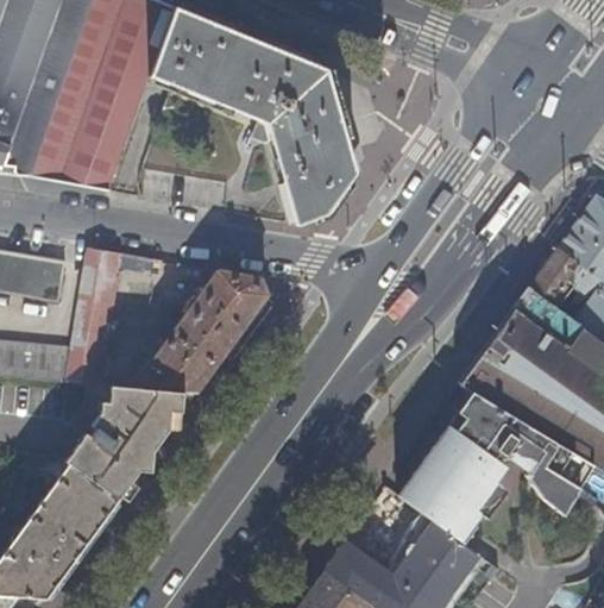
[(152,74),(177,6),(162,0),(0,0),(0,171),(17,173),(43,176),(112,188),(152,74)]
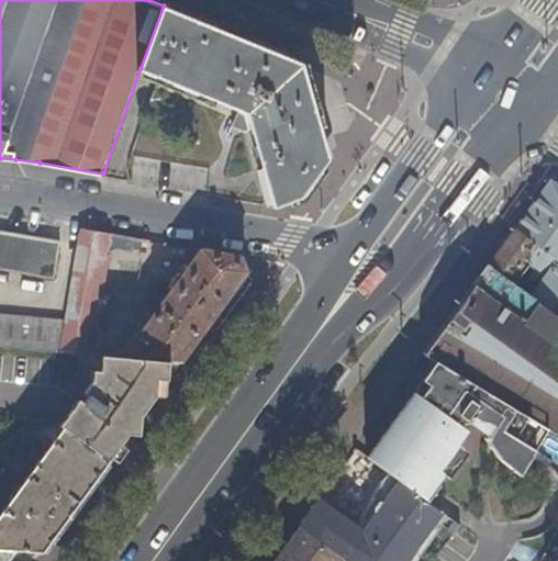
[(277,204),(301,197),(328,158),(301,62),(164,6),(141,68),(247,113),(272,204),(277,204)]
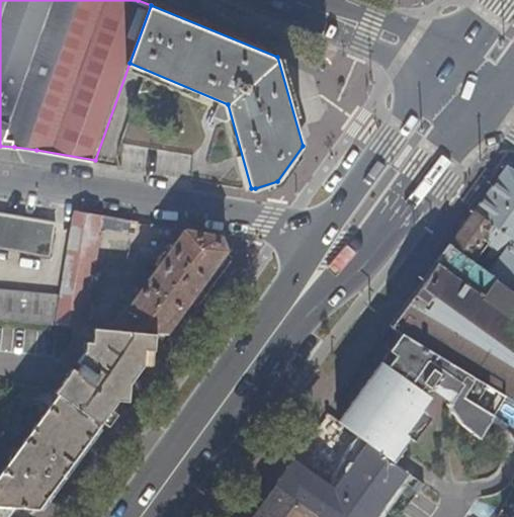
[(450,244),(473,260),(486,242),(502,253),(489,271),(497,277),(513,288),(513,170),(507,166),(450,244)]
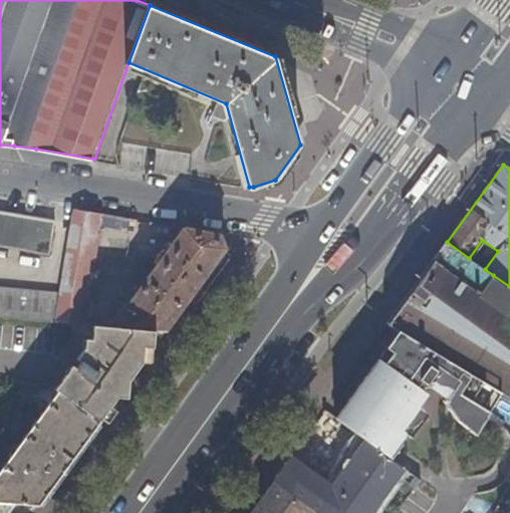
[(64,297),(0,290),(0,317),(74,324),(87,325),(105,217),(78,212),(64,297)]
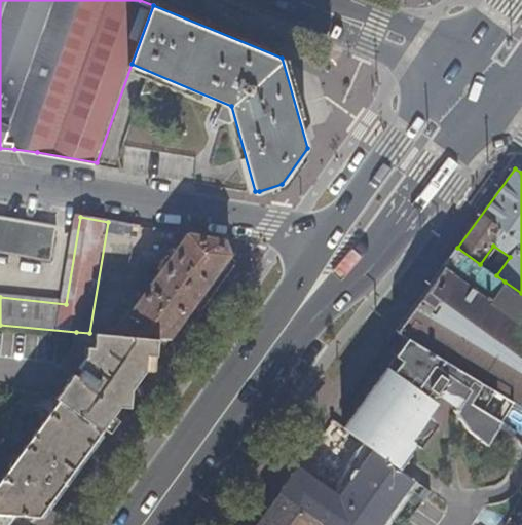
[(0,219),(0,254),(52,263),(59,230),(0,219)]
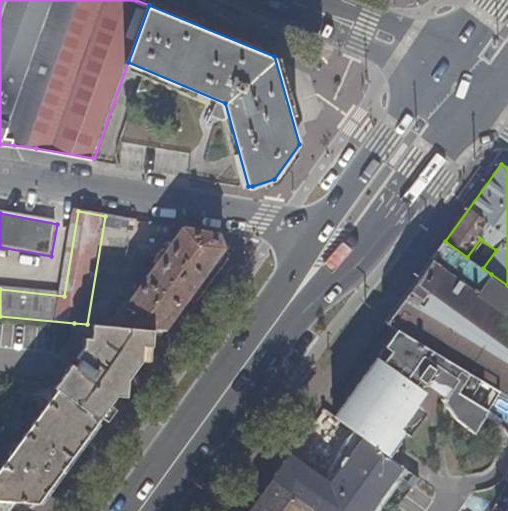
[(221,235),(186,230),(157,268),(114,326),(167,331),(226,250),(221,235)]
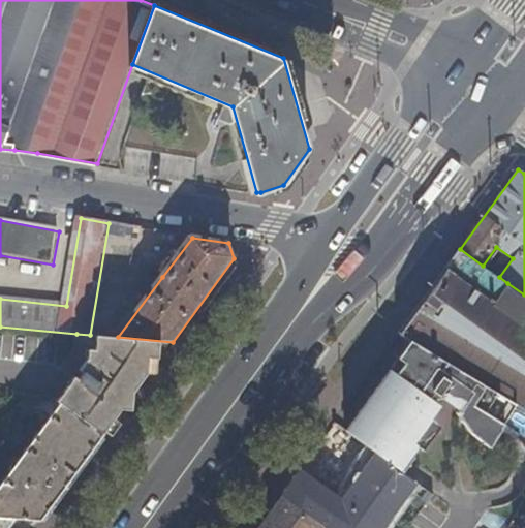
[(524,323),(522,322),(494,303),(507,283),(499,277),(483,266),(460,249),(399,333),(411,340),(507,397),(514,400),(524,406),(524,323)]
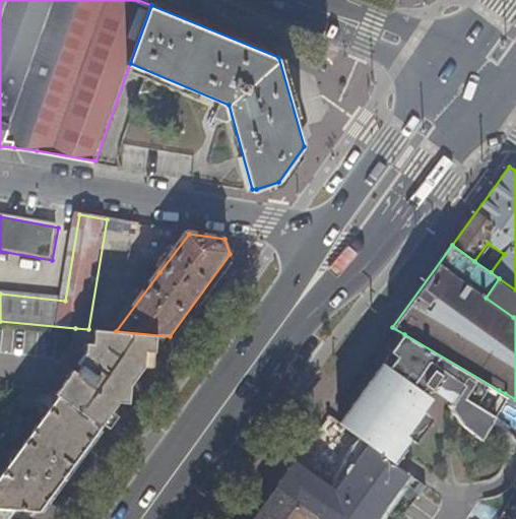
[(76,372),(58,396),(59,397),(89,417),(103,428),(170,336),(116,331),(88,329),(75,328),(74,341),(61,362),(76,372)]
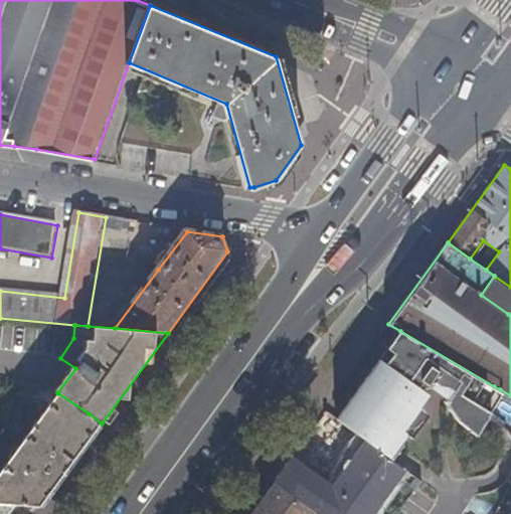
[(494,386),(400,331),(389,347),(404,358),(396,369),(381,358),(336,419),(366,441),(389,457),(391,452),(404,434),(422,408),(409,400),(412,400),(416,399),(418,397),(419,393),(419,391),(418,387),(429,385),(432,380),(438,384),(440,383),(445,386),(443,398),(456,418),(476,433),(490,407),(484,403),(494,386)]
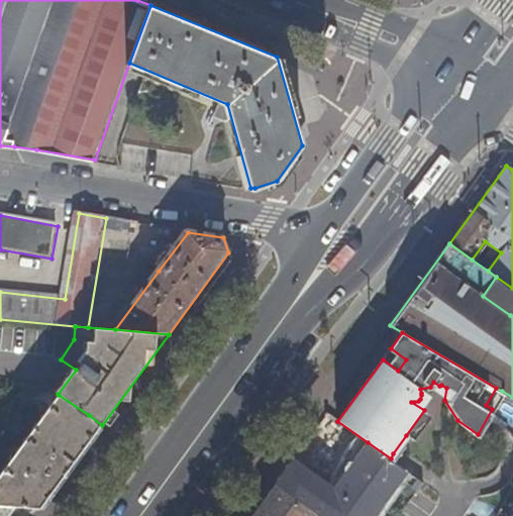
[(486,405),(492,409),(502,391),(496,388),(486,405)]
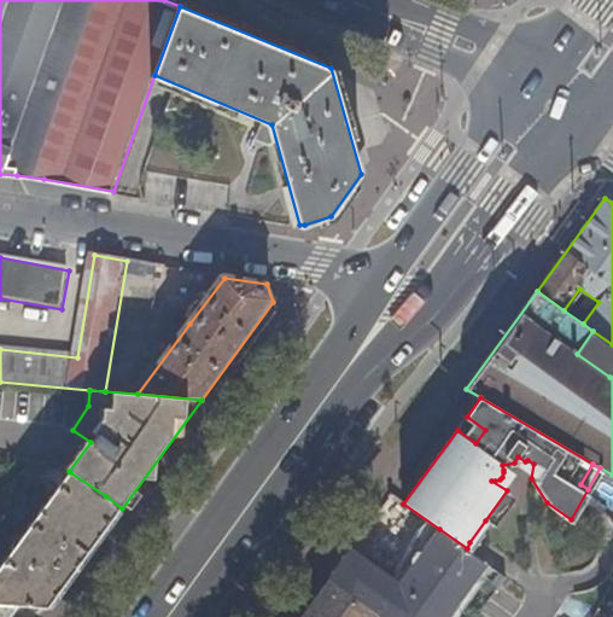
[(106,496),(70,472),(23,537),(18,534),(13,541),(18,545),(0,569),(0,604),(19,606),(50,609),(122,508),(106,496)]
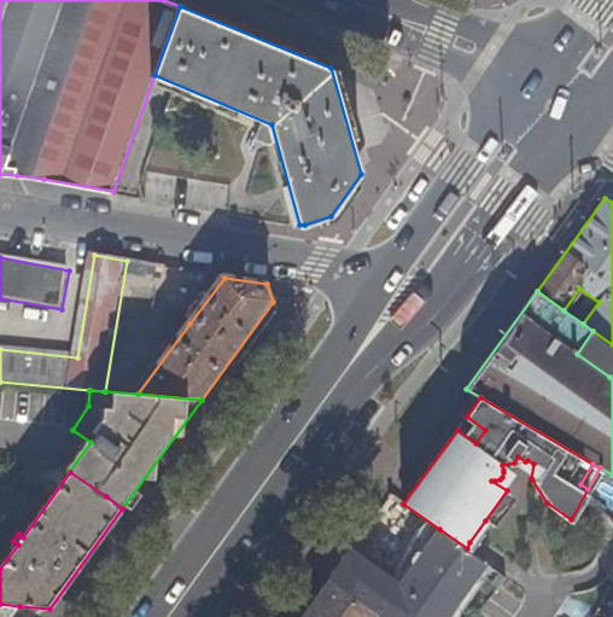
[(507,490),(485,521),(492,525),(513,494),(507,490)]
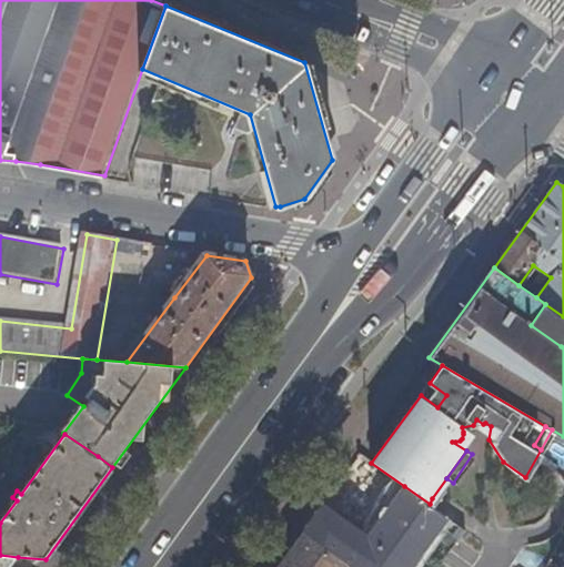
[(368,539),(322,506),(302,533),(348,565),(350,566),(411,566),(442,524),(461,537),(466,529),(433,506),(430,504),(404,486),(368,539)]
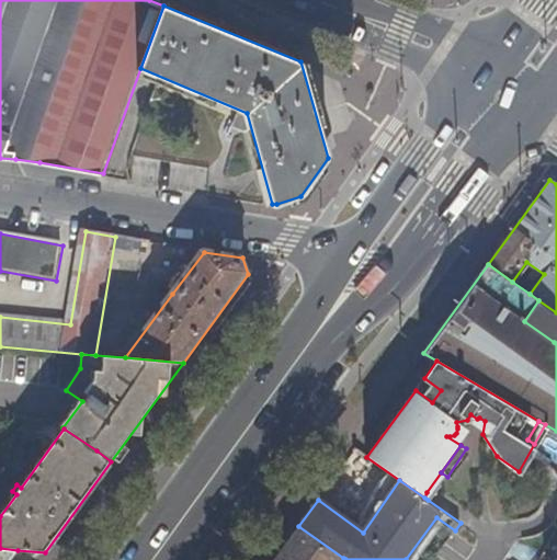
[(340,559),(343,558),(298,526),(274,559),(340,559)]
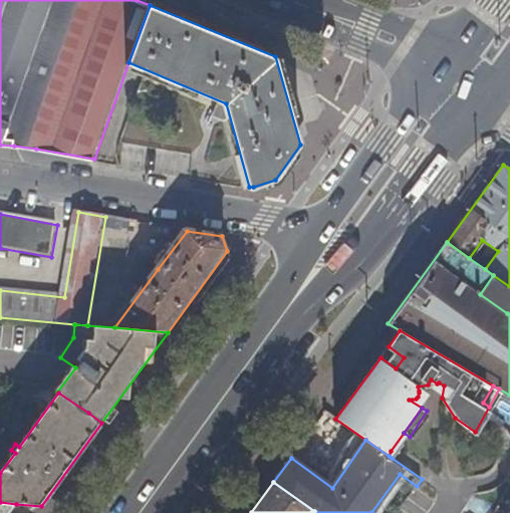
[(0,512),(9,512),(16,504),(0,502),(0,512)]
